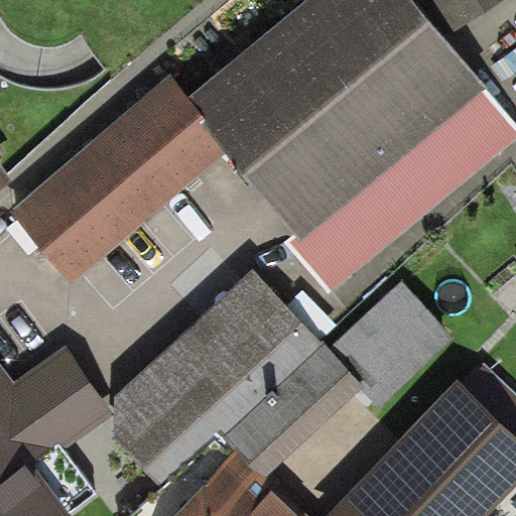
[(412,0),(307,0),(187,98),(209,123),(203,127),(228,157),(294,238),(287,244),(330,295),(515,142),(515,125),(445,40),(412,0)]
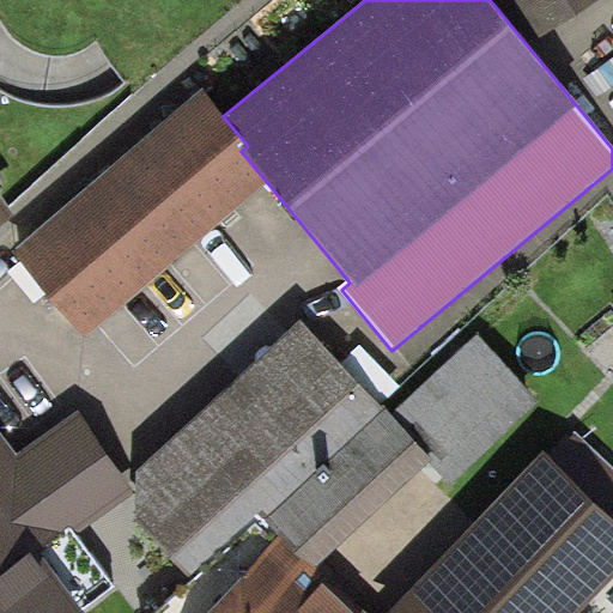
[(490,0),(529,48),(598,0),(490,0)]
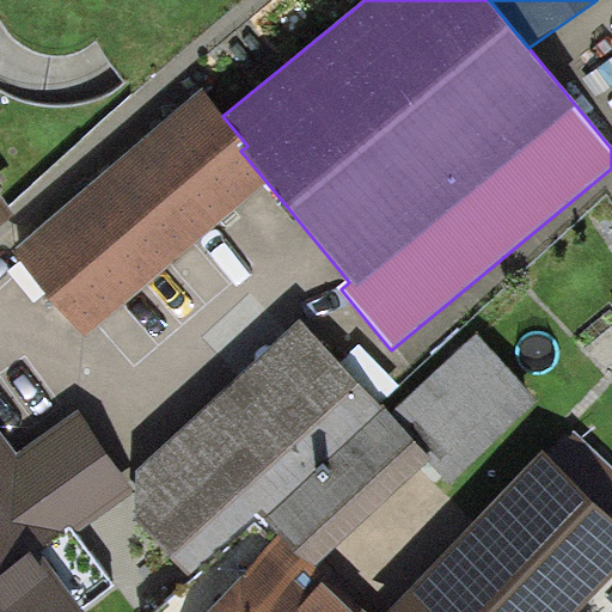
[(222,116),(203,93),(12,252),(86,341),(270,187),(240,151),(248,146),(222,116)]
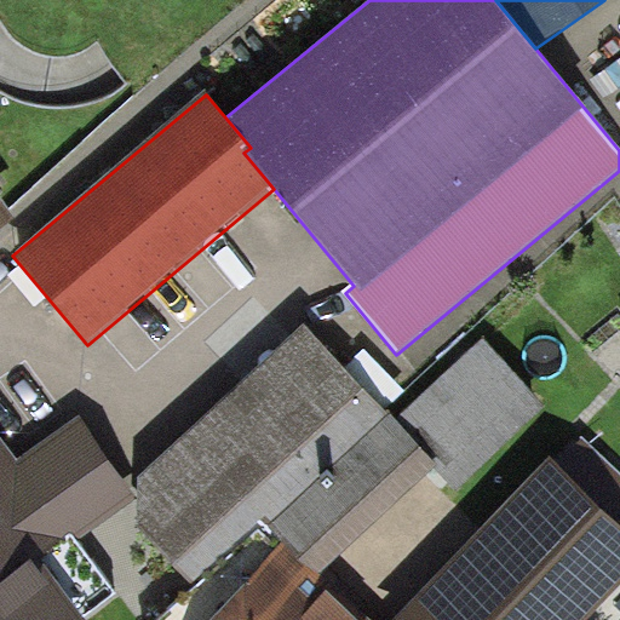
[(0,235),(18,222),(0,195),(0,235)]
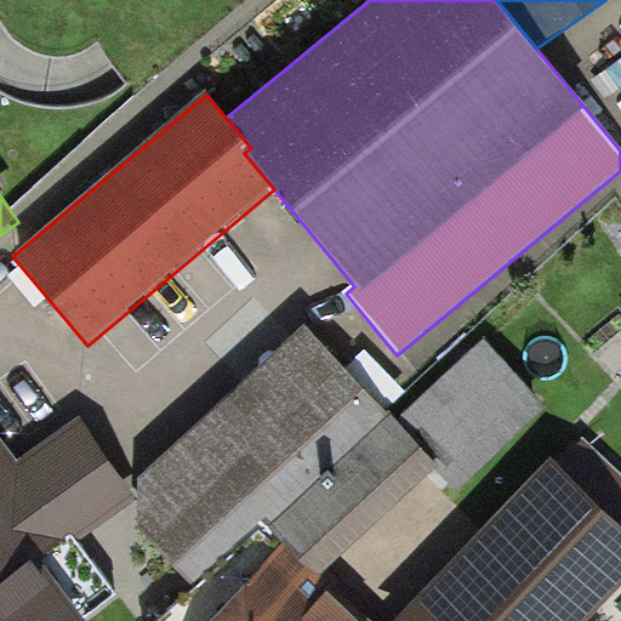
[(394,423),(306,329),(141,482),(137,530),(195,590),(262,529),(283,548),(317,580),(436,468),(394,423)]
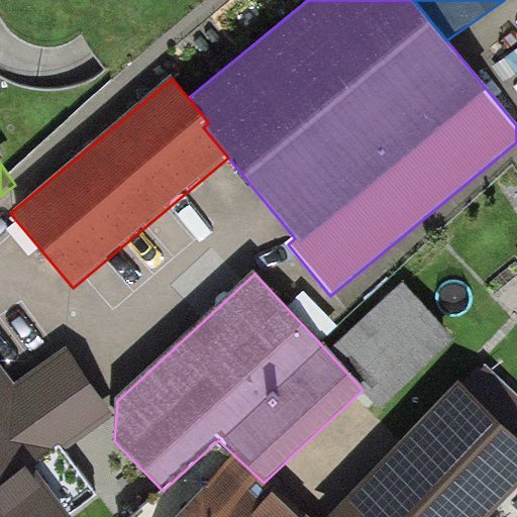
[(404,284),(328,352),(363,390),(380,411),(454,339),(404,284)]
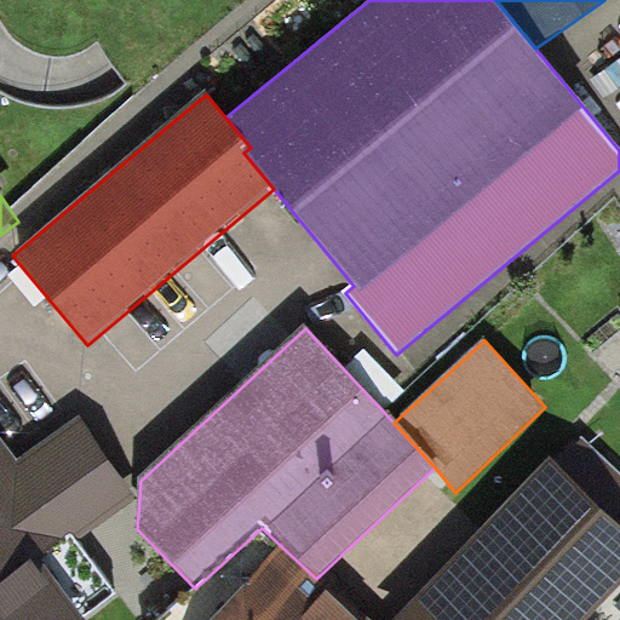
[(19,464),(0,438),(0,619),(93,619),(121,600),(79,543),(137,499),(79,420),(19,464)]
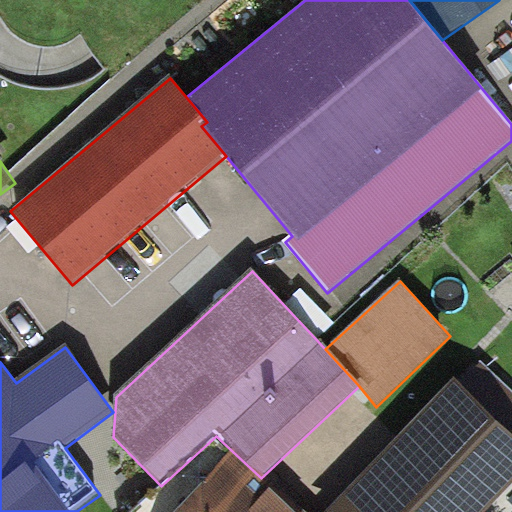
[(511,437),(454,381),(327,511),(487,511),(511,488),(511,437)]
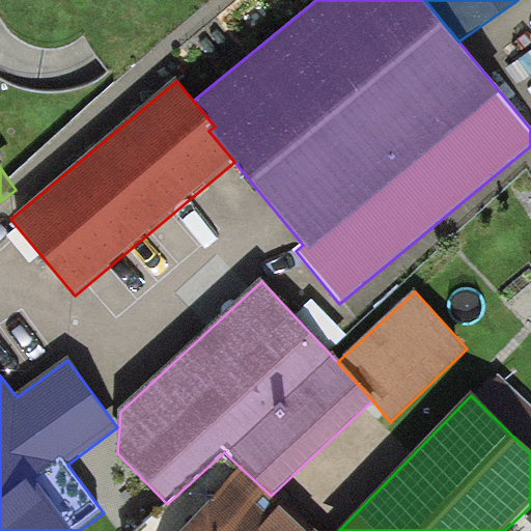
[(306,530),(271,496),(242,469),(180,530),(306,530)]
